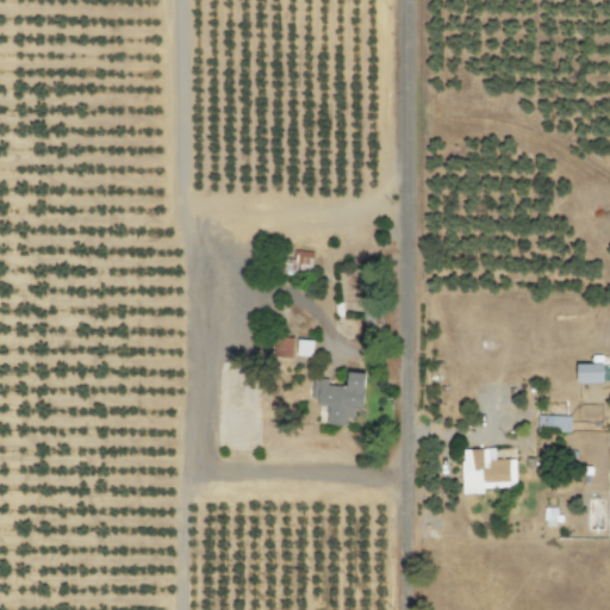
[(311,251),(294,251),(293,271),(311,272),(311,251)]
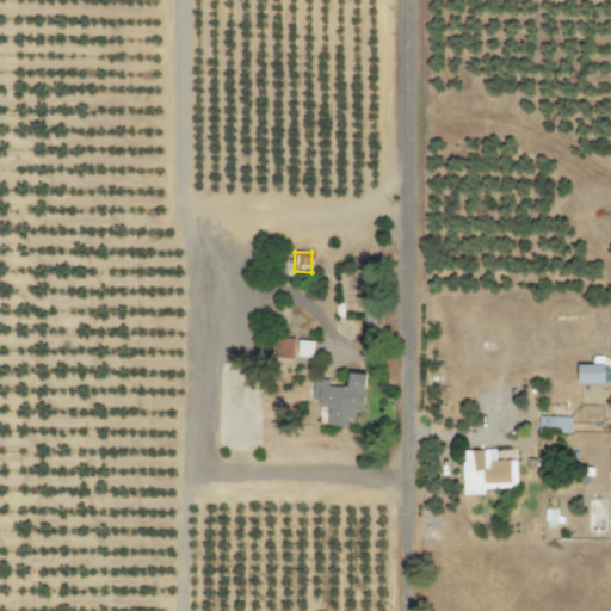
[(313,357),(313,341),(297,340),(296,357),(313,357)]
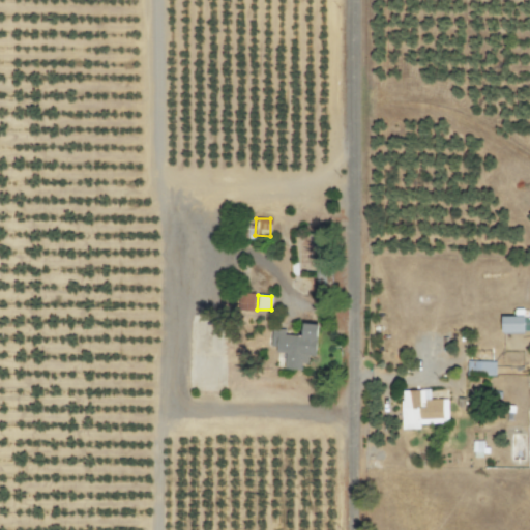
[(524,316),(501,317),(501,334),(524,333),(524,316)]
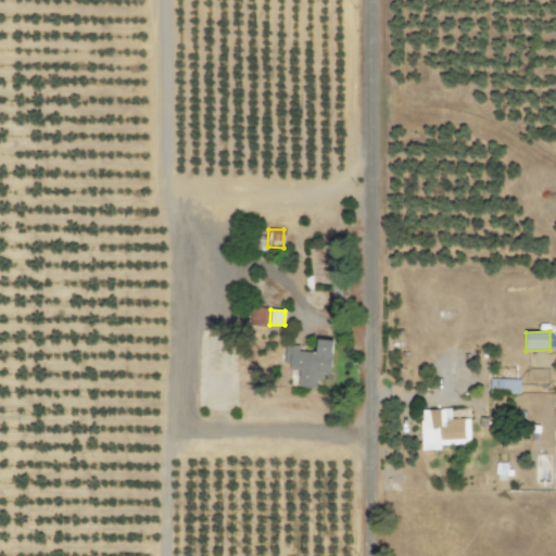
[(332,340),(316,339),(316,353),(298,352),(299,346),(286,345),(285,370),(298,371),(298,388),(318,389),(319,374),(331,375),(332,340)]
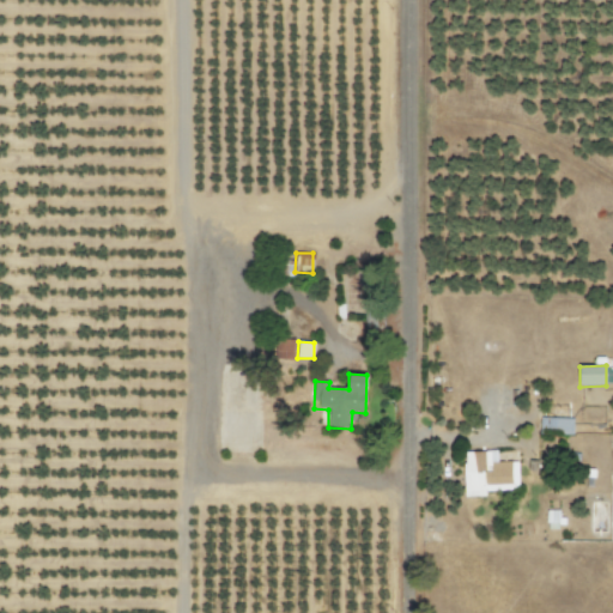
[(571,436),(572,419),(539,418),(539,435),(571,436)]
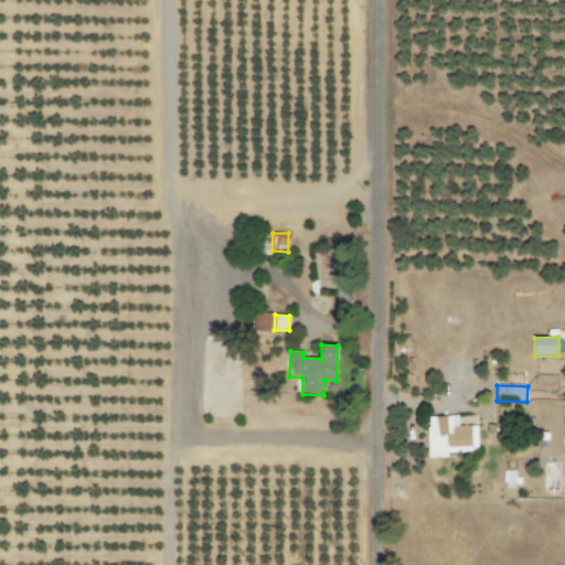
[(427,458),(447,458),(447,452),(477,451),(476,425),(458,426),(458,416),(426,416),(427,458)]
